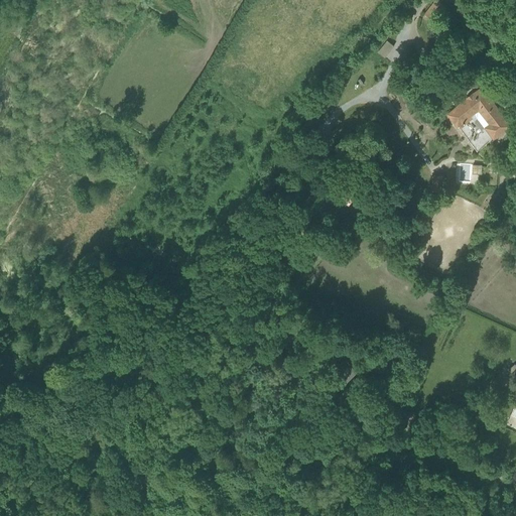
[(437,0),(435,0),(435,2),(427,12),(425,14),(433,20),(445,5),(437,0)]
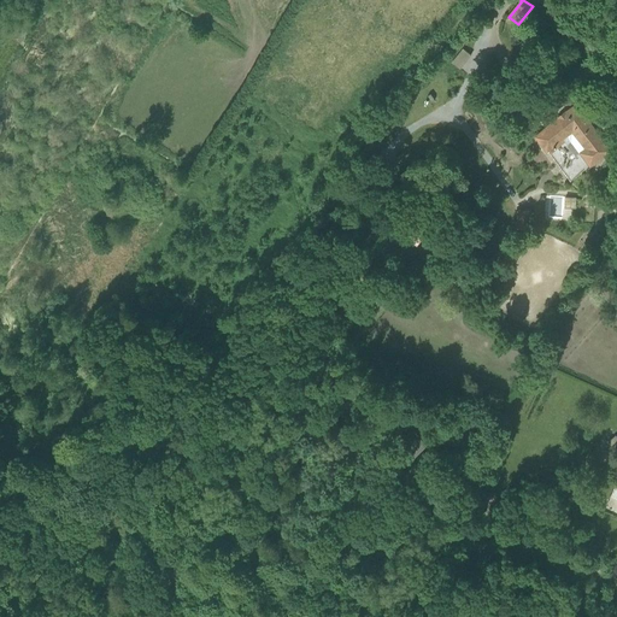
[(535,117),(544,128),(534,135),(547,152),(550,150),(552,153),(571,180),(589,166),(591,168),(611,151),(576,104),(556,118),(548,107),(535,117)]
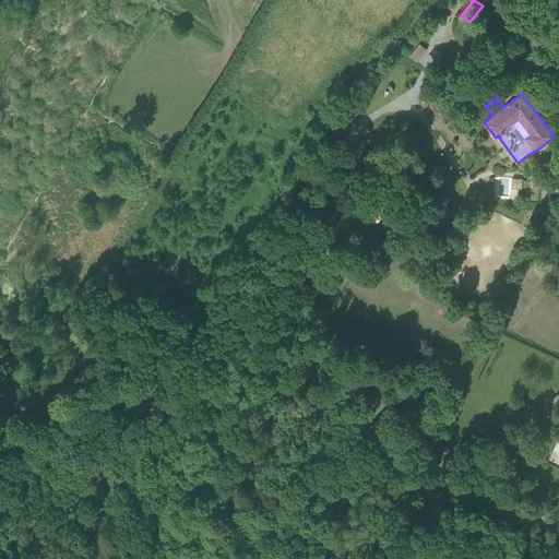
[(468,209),(480,209),(482,190),(468,190),(468,209)]
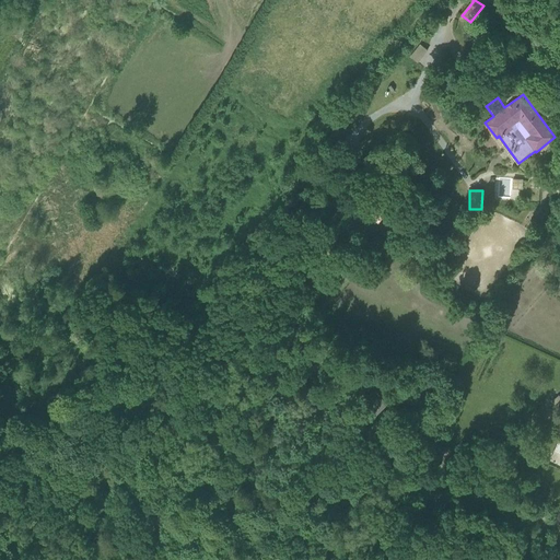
[(313,347),(318,340),(312,335),(306,341),(313,347)]
